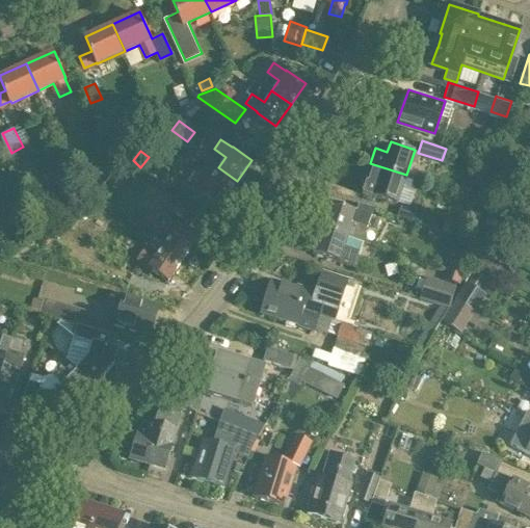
[(367,180),(364,191),(398,202),(406,175),(370,163),(365,180),(367,180)]
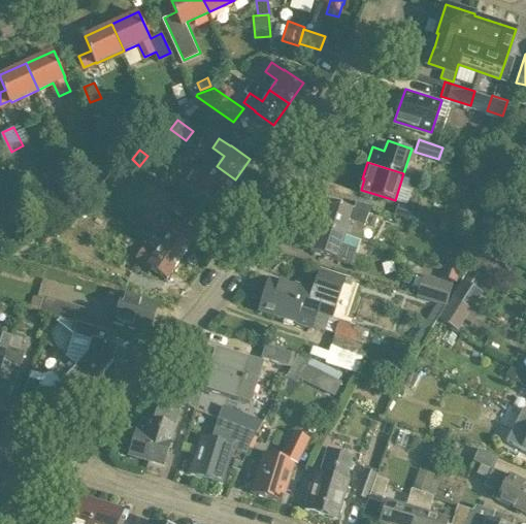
[(194,167),(188,176),(202,187),(201,188),(221,201),(235,179),(217,166),(208,177),(194,167)]
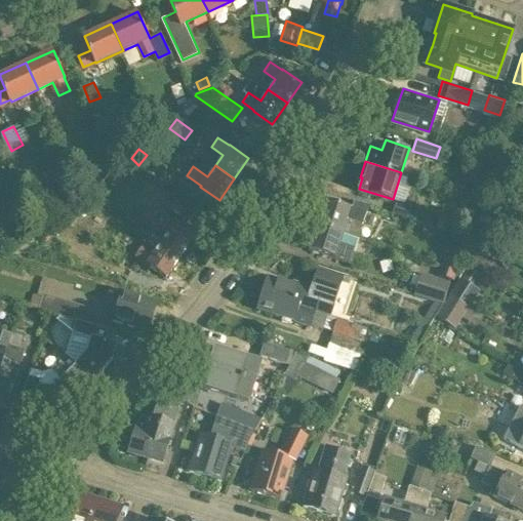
[(62,187),(66,196),(79,190),(76,181),(62,187)]
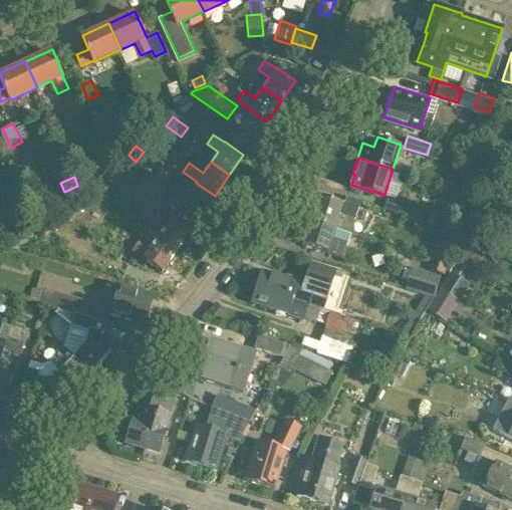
[(307,182),(304,189),(315,193),(317,185),(307,182)]
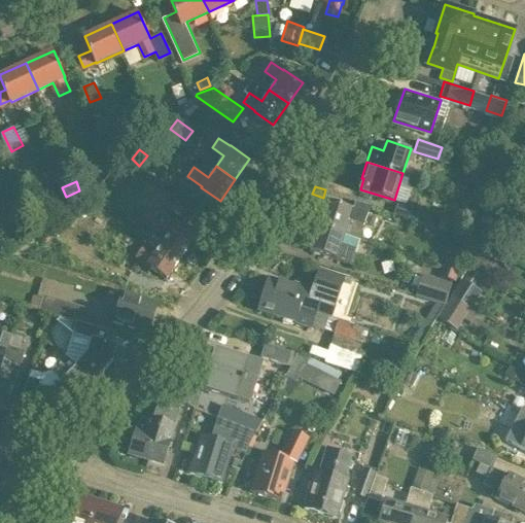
[(326,200),(318,224),(345,234),(360,238),(374,242),(386,219),(326,200)]
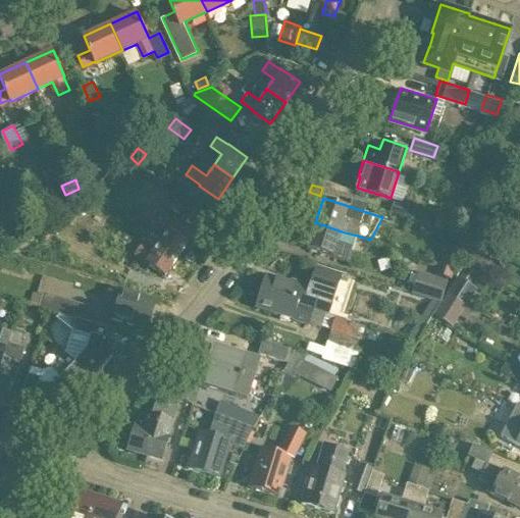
[(391,209),(414,217),(418,205),(399,199),(395,198),(391,209)]
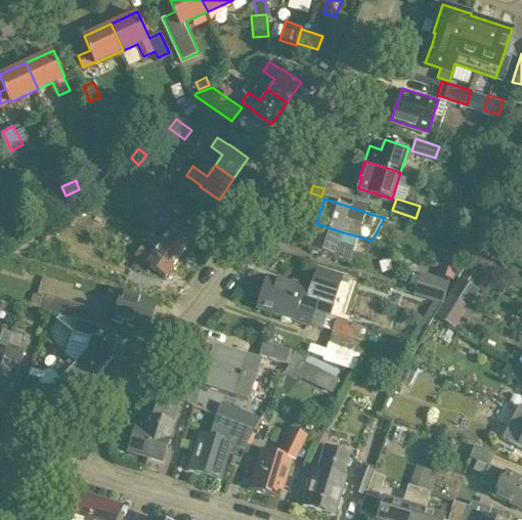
[(176,201),(171,209),(180,215),(185,207),(176,201)]
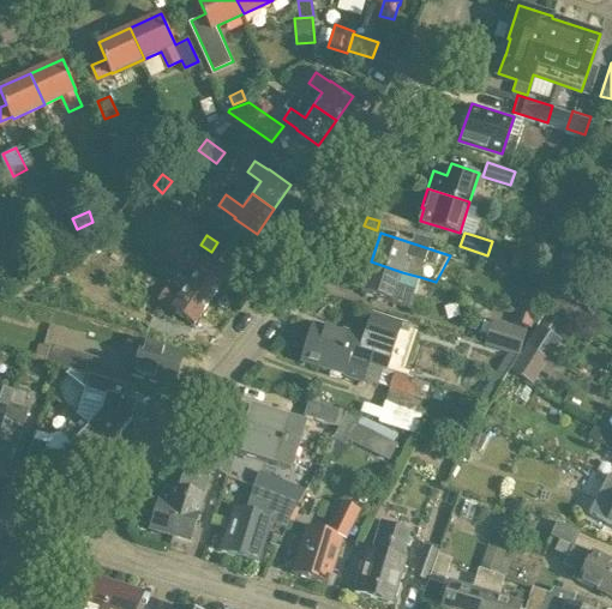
[(199,270),(190,283),(213,297),(229,273),(208,258),(207,259),(193,249),(186,260),(199,270)]
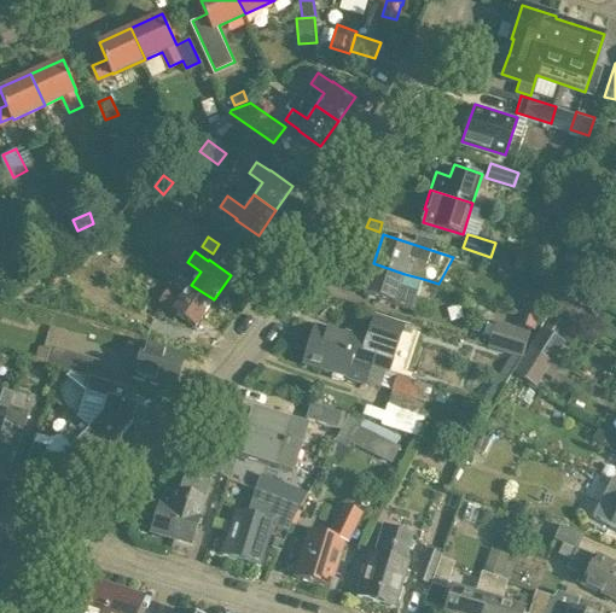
[(569,251),(567,258),(577,261),(579,254),(569,251)]
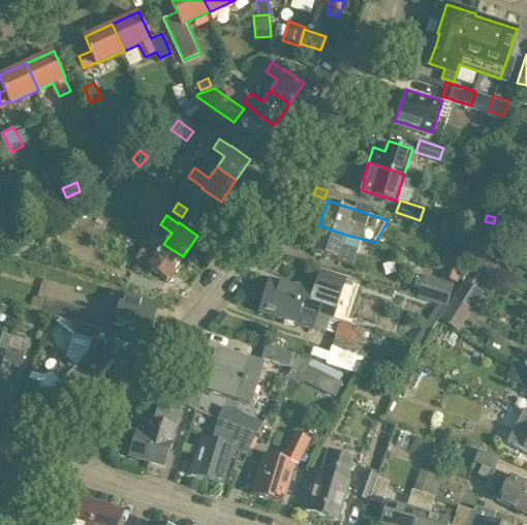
[(319,225),(312,250),(353,264),(362,239),(346,235),(319,225)]
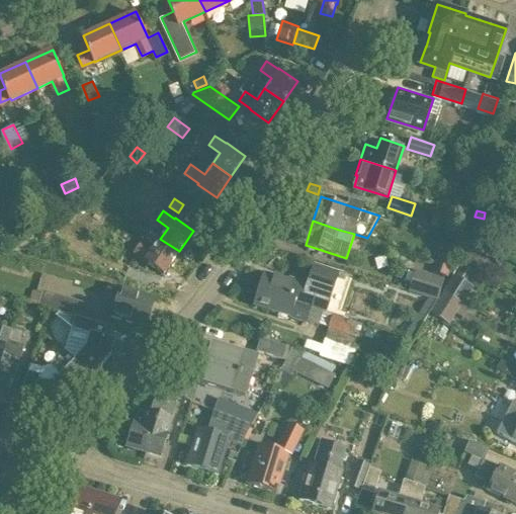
[(179,251),(160,239),(151,232),(144,243),(142,241),(135,250),(147,258),(146,259),(165,272),(179,251)]
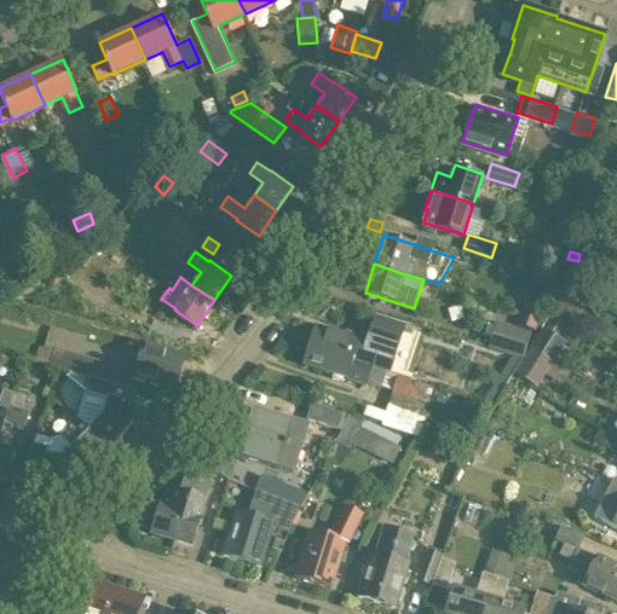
[(548,277),(545,290),(559,295),(564,283),(548,277)]
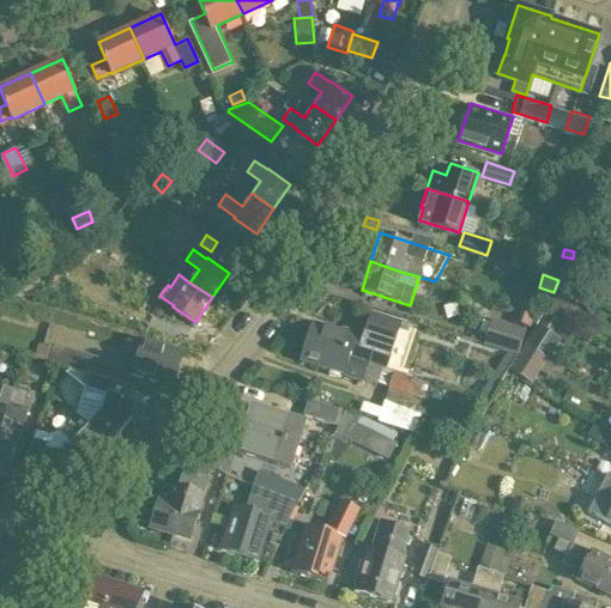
[(557,292),(550,304),(563,311),(570,299),(557,292)]
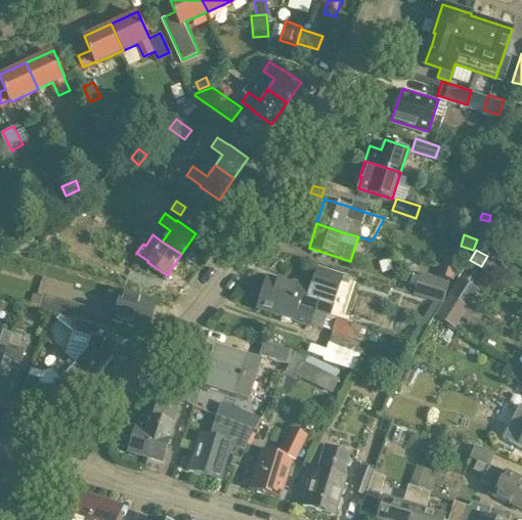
[(445,254),(442,264),(454,268),(459,258),(445,254)]
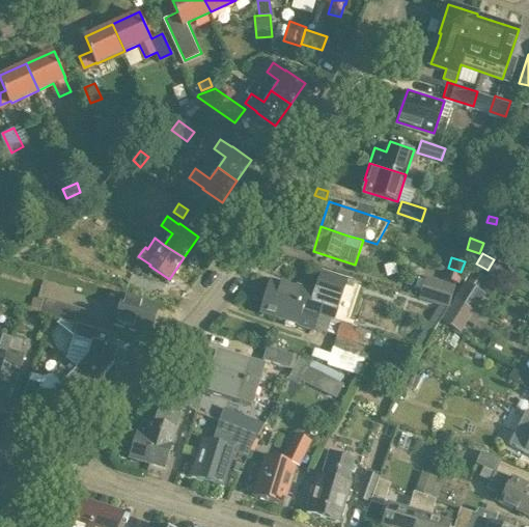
[(461,272),(448,268),(445,277),(457,281),(461,272)]
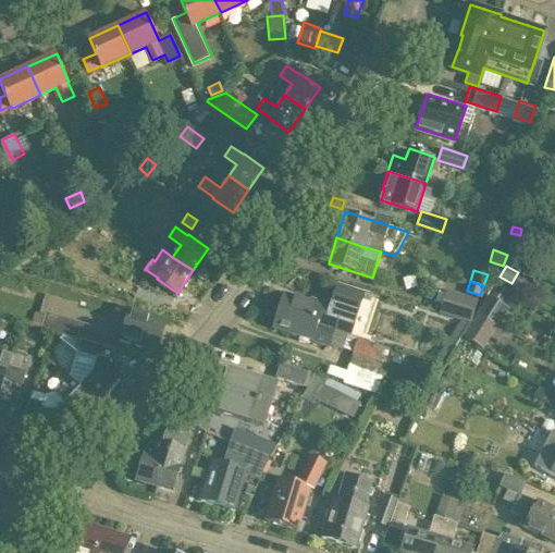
[(280,309),(348,331),(366,338),(379,297),(337,283),(331,304),(324,303),(323,305),(284,293),(280,309)]
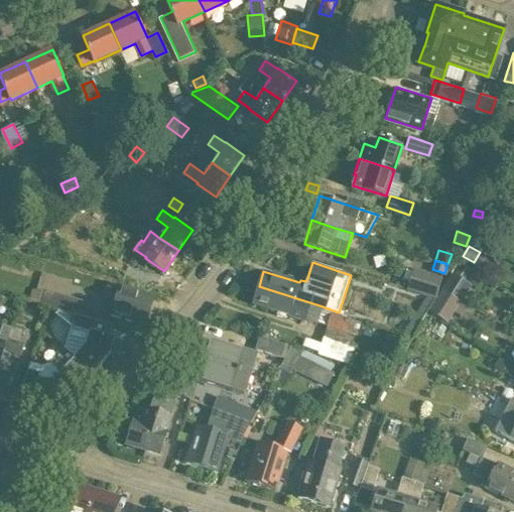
[(407,287),(436,296),(443,274),(414,264),(407,287)]
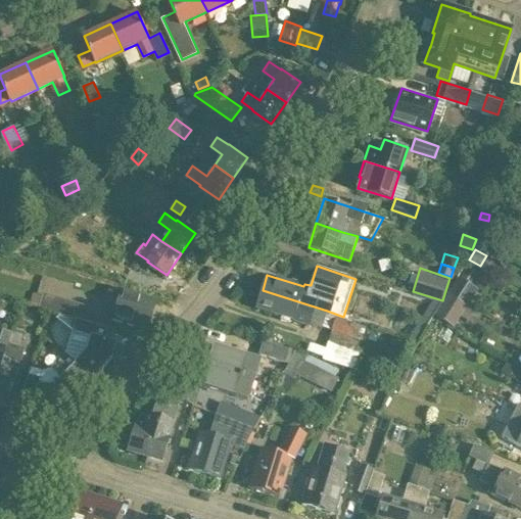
[(460,274),(451,290),(468,300),(478,284),(460,274)]
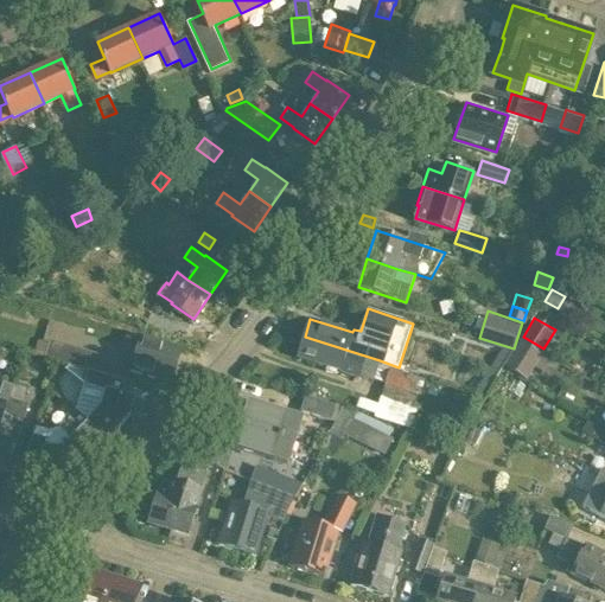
[(132,367),(172,380),(183,346),(142,333),(132,367)]
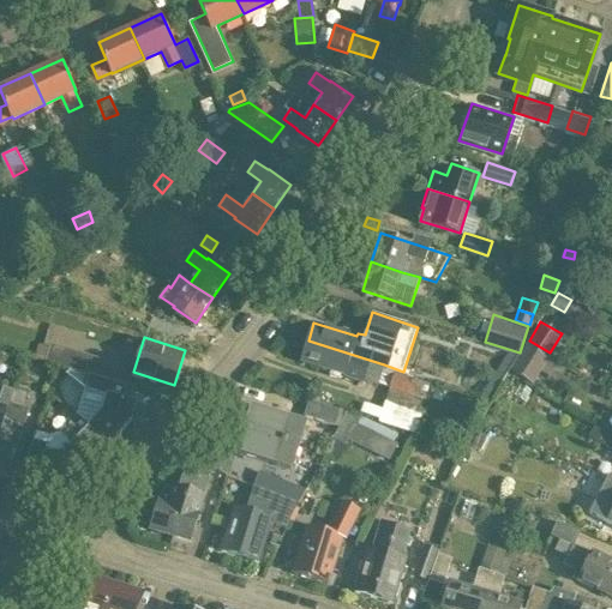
[(384,365),(309,341),(303,360),(331,369),(330,373),(341,375),(342,372),(364,379),(365,378),(379,383),(384,365)]
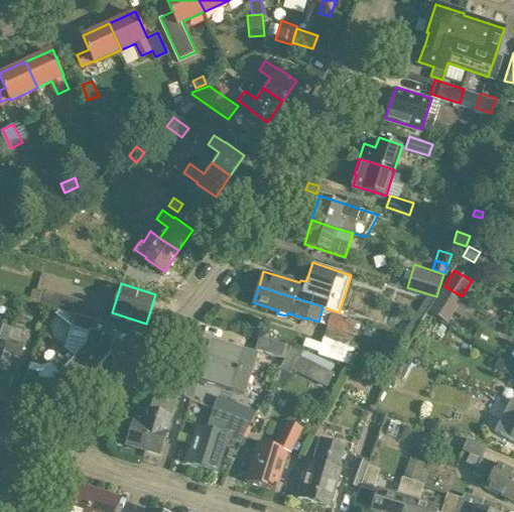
[(444,286),(430,307),(448,318),(462,296),(444,286)]
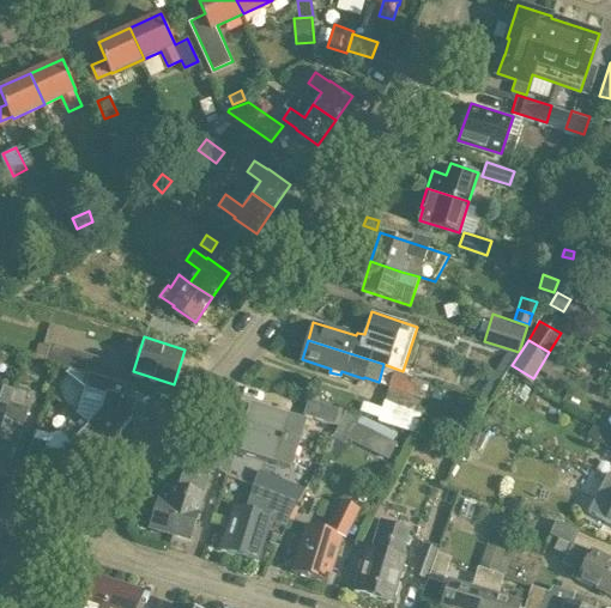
[(52,341),(47,357),(89,370),(102,374),(107,358),(52,341)]
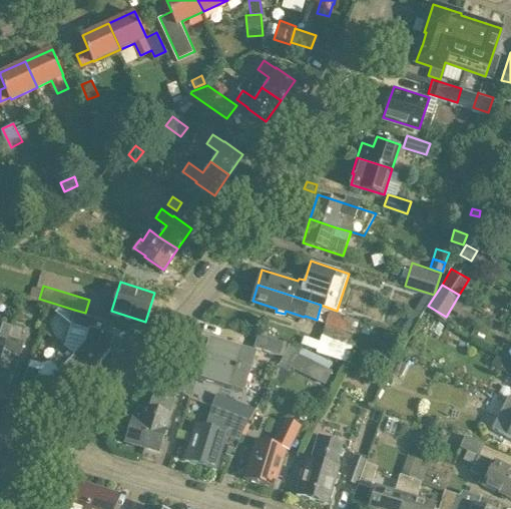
[(65,344),(59,351),(87,376),(110,349),(115,335),(109,333),(112,322),(74,310),(65,344)]
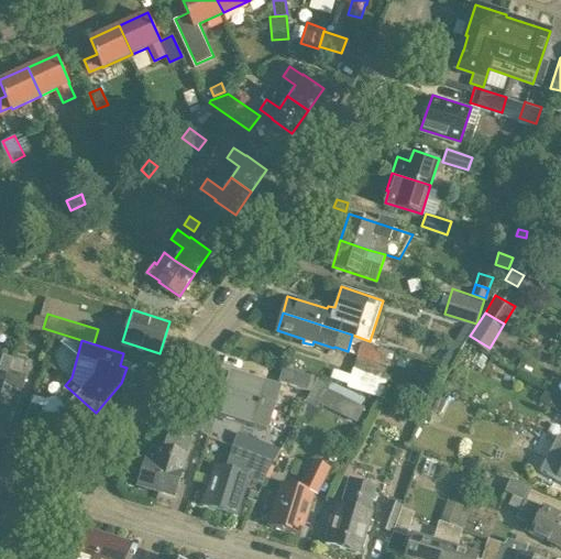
[(358,355),(377,362),(382,347),(362,340),(358,355)]
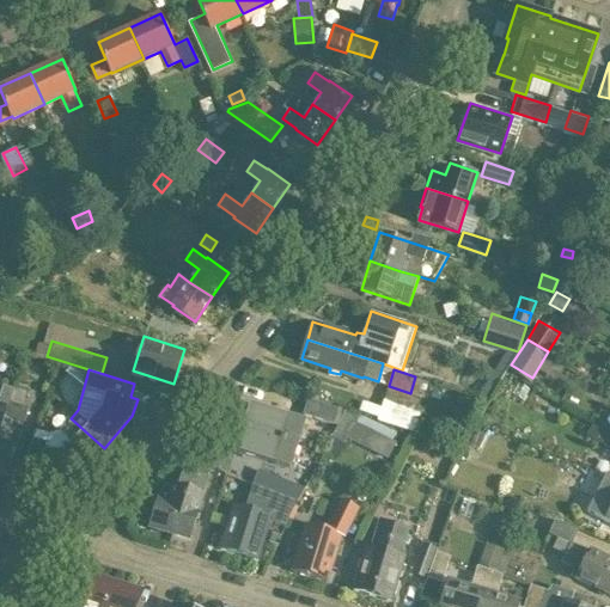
[(0,434),(14,387),(7,385),(4,398),(0,397),(0,434)]
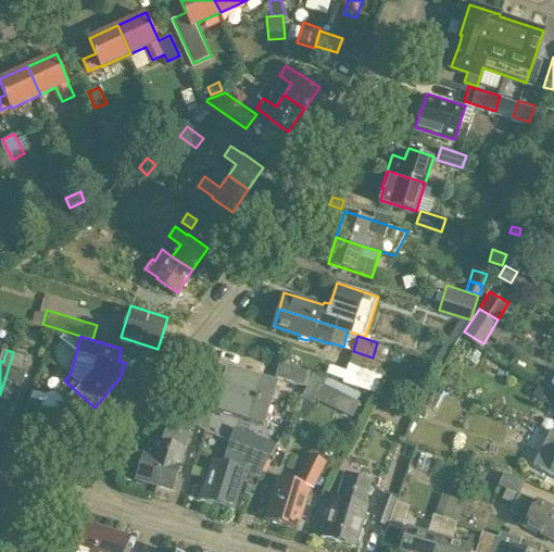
[(13,352),(0,394),(0,428),(8,431),(21,389),(20,389),(26,369),(21,367),(25,355),(13,352)]
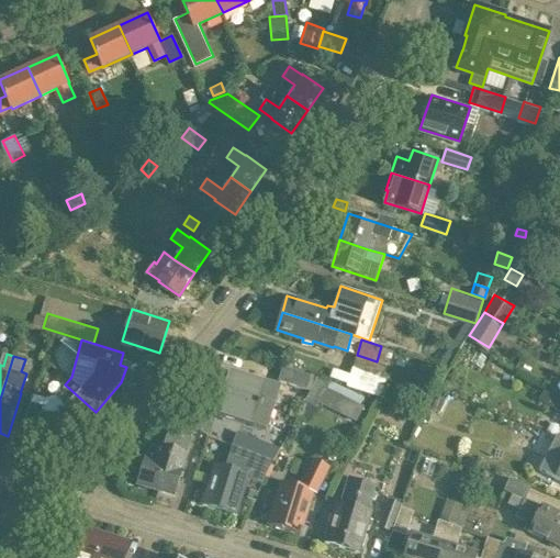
[(354,359),(347,382),(382,394),(390,371),(354,359)]
